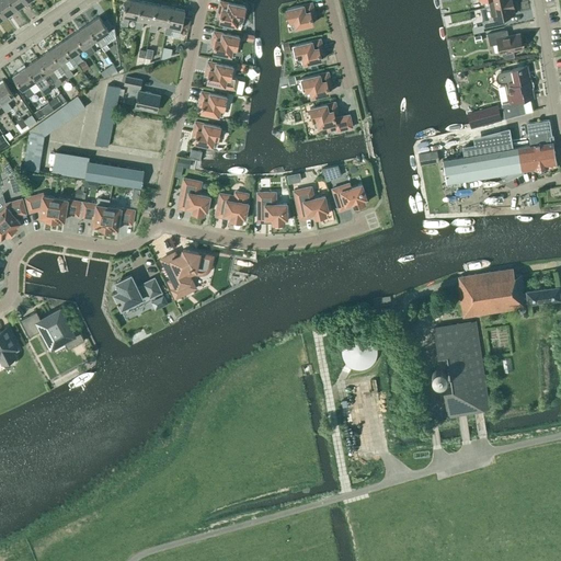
[(0,0),(0,9),(6,16),(16,9),(10,0),(0,0)]
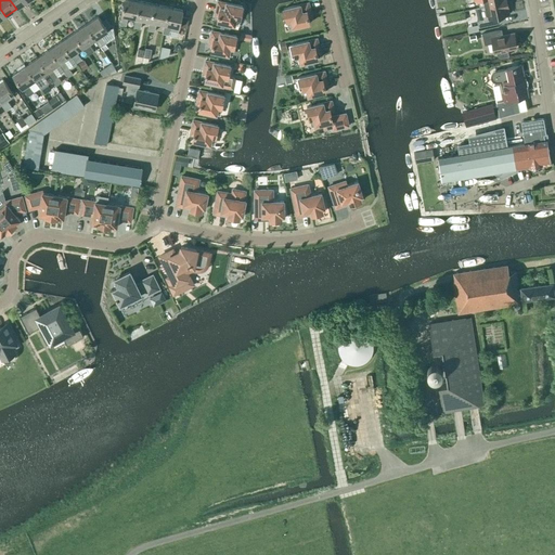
[(128,16),(136,18),(140,1),(132,0),(124,0),(124,5),(119,25),(126,26),(128,16)]
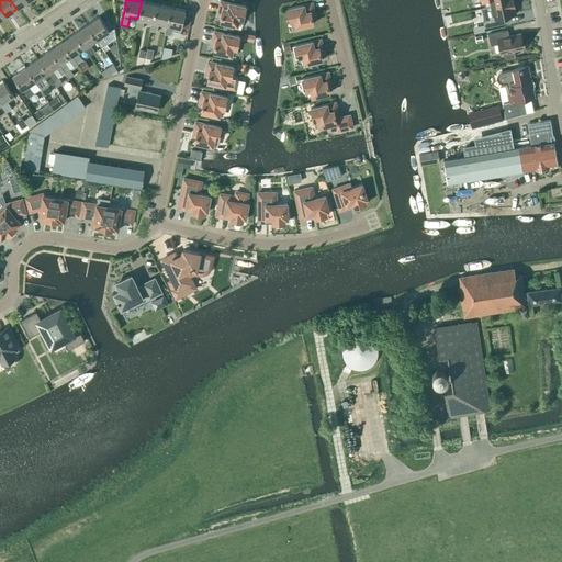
[(144,20),(152,21),(153,22),(156,4),(142,1),(137,19),(135,27),(142,30),(144,20)]
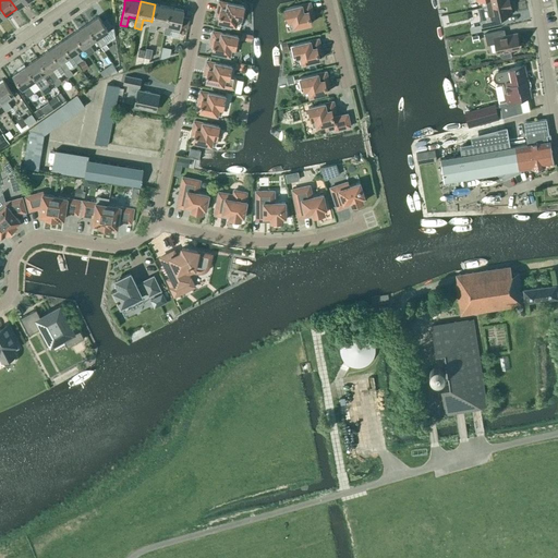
[(235,25),(238,19),(241,20),(244,7),(219,1),(217,12),(220,12),(218,22),(222,23),(231,24),(232,25),(235,25)]
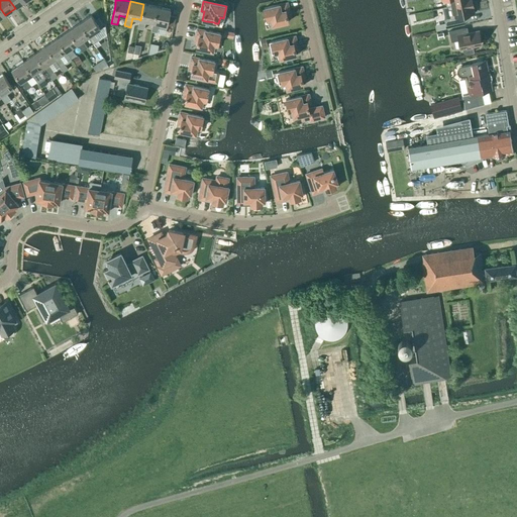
[(472,14),(472,15),(475,14),(474,7),(473,1),(451,6),(453,13),(449,14),(450,18),(444,19),(445,26),(463,22),(462,16),(472,14)]
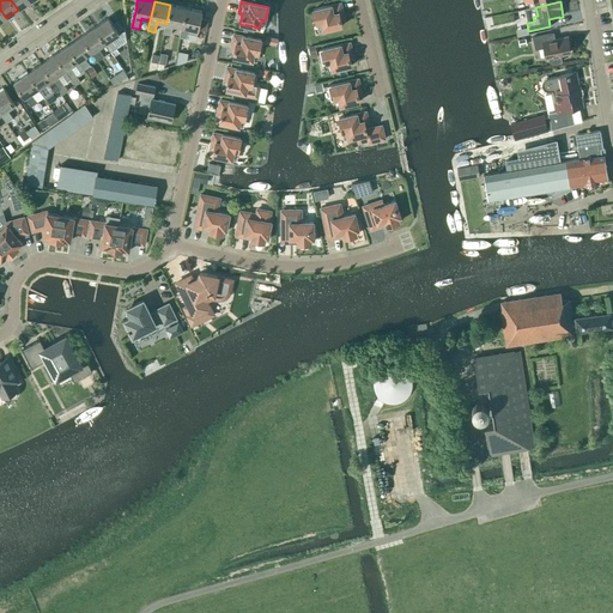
[(321,23),(322,30),(343,26),(340,16),(344,14),(341,2),(313,10),(316,24),(321,23)]
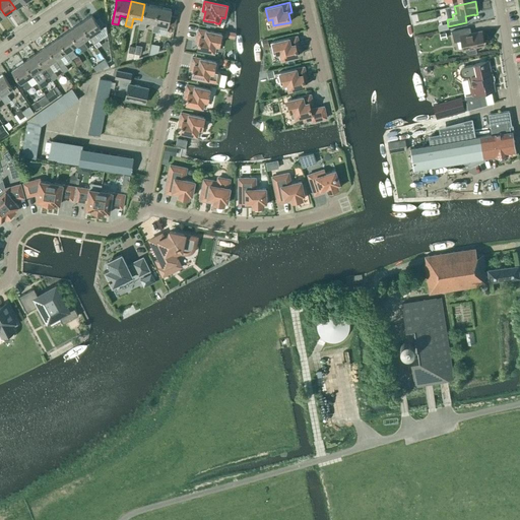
[(154,22),(157,7),(144,4),(141,20),(140,19),(139,28),(145,29),(146,21),(154,22)]
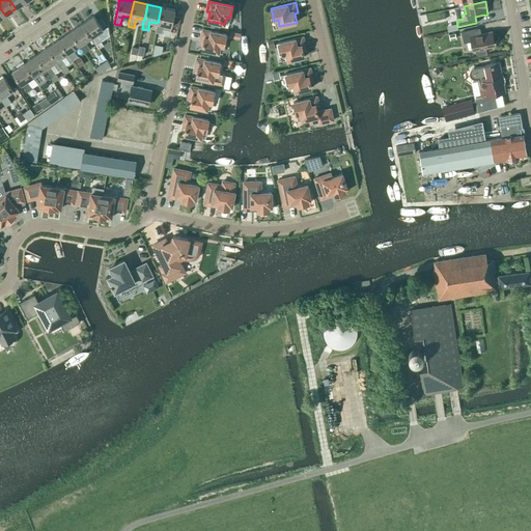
[(171,26),(175,10),(161,7),(158,23),(156,32),(162,33),(164,24),(171,26)]
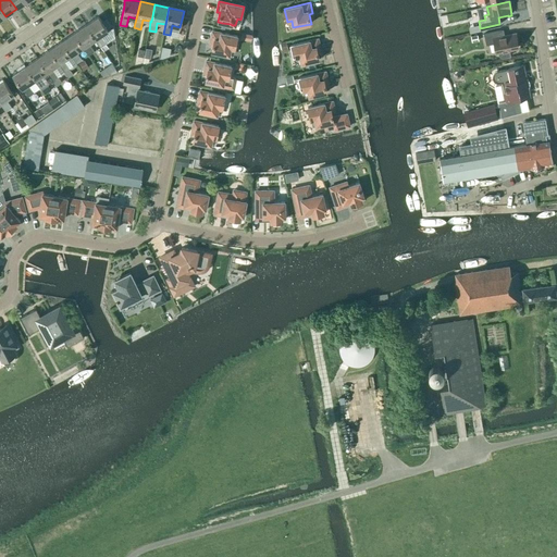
[(108,31),(98,16),(86,25),(96,39),(100,47),(106,44),(107,44),(101,36),(108,31)]
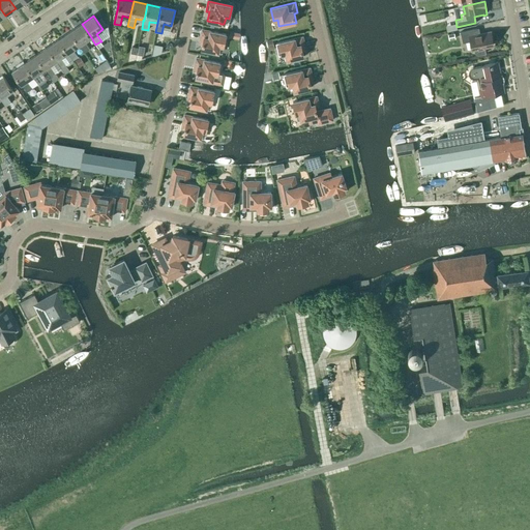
[(82,24),(70,31),(80,46),(79,46),(84,53),(89,50),(85,41),(91,37),(82,24)]
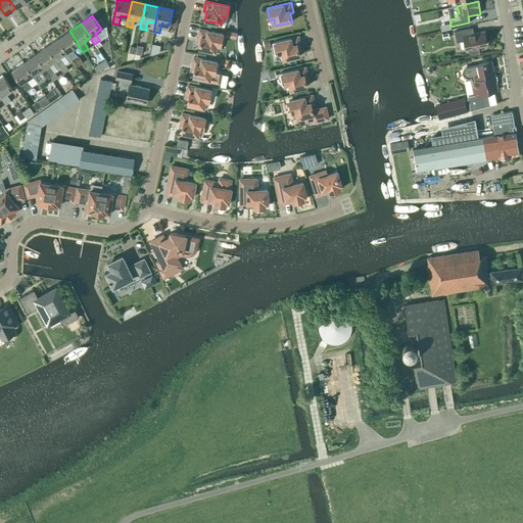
[(216,52),(217,45),(221,46),(223,34),(199,29),(197,39),(200,40),(198,48),(216,52)]
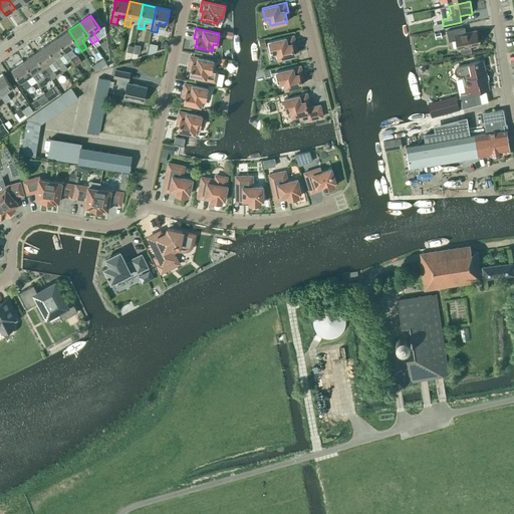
[(458,48),(460,47),(460,50),(461,51),(461,52),(462,52),(463,53),(464,53),(465,53),(471,52),(470,45),(479,43),(476,31),(464,34),(462,28),(446,31),(449,42),(457,40),(458,48)]
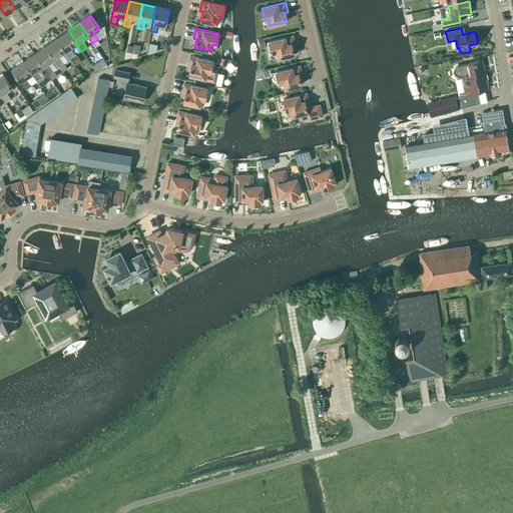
[(70,48),(76,44),(77,44),(68,30),(57,38),(65,51),(70,59),(75,55),(70,48)]
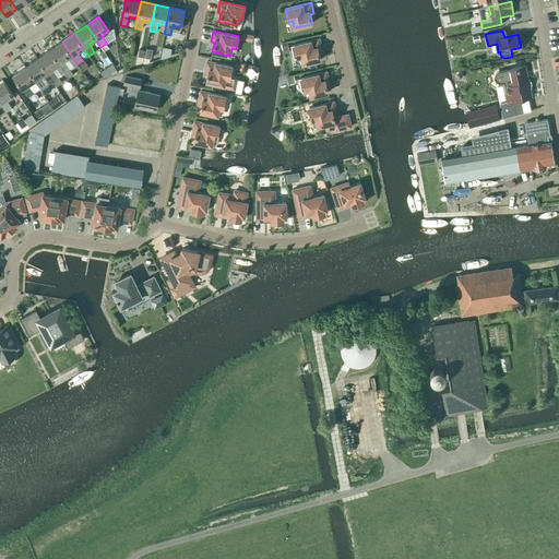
[(170,36),(164,34),(161,48),(168,49),(170,36)]
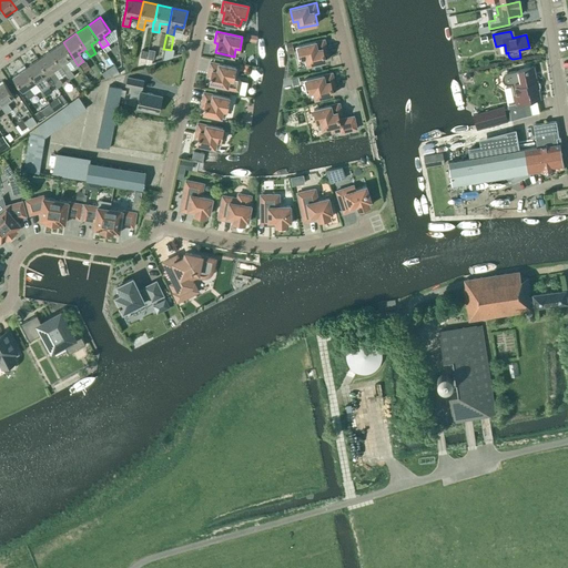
[(306,58),(307,64),(325,61),(323,51),(327,50),(324,40),(295,47),(298,59),(306,58)]
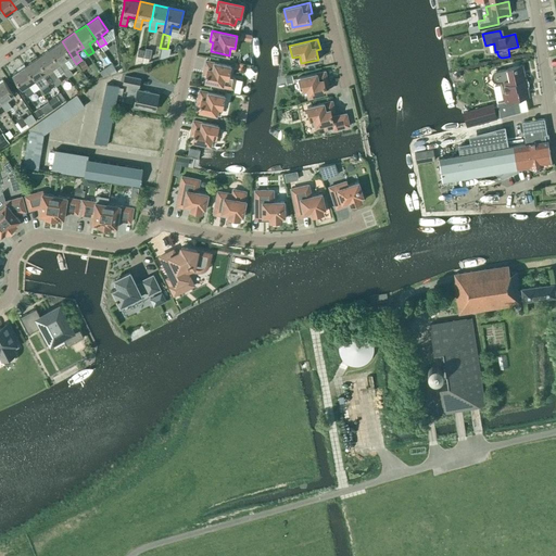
[(71,55),(62,41),(49,50),(59,64),(67,77),(73,74),(68,68),(70,68),(64,60),(71,55)]
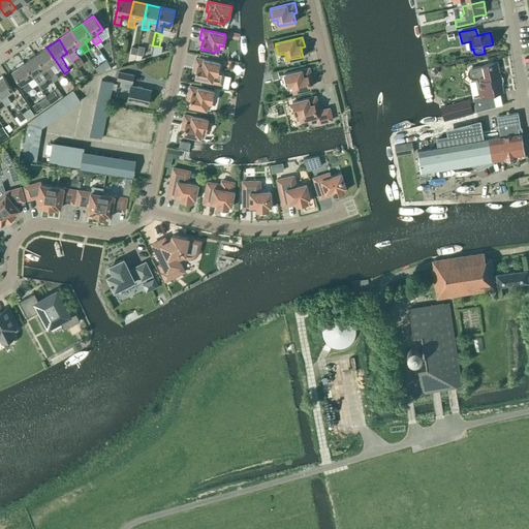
[(56,61),(47,48),(35,55),(44,68),(44,69),(53,82),(58,78),(50,65),(56,61)]
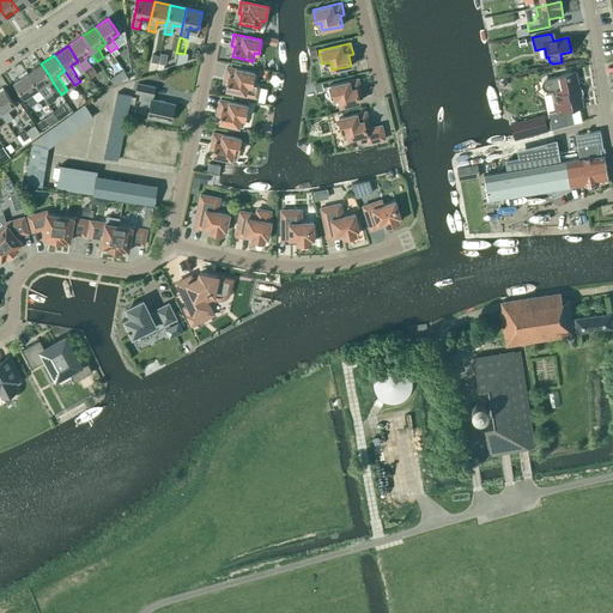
[(132,59),(134,78),(140,79),(143,60),(132,59)]
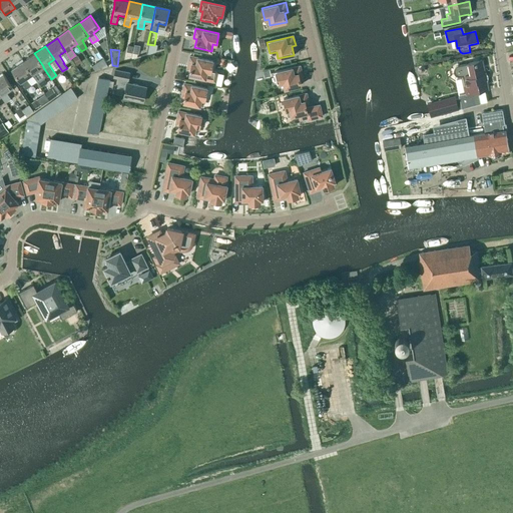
[(37,71),(43,67),(43,66),(34,53),(23,61),(32,74),(37,81),(42,78),(37,71)]
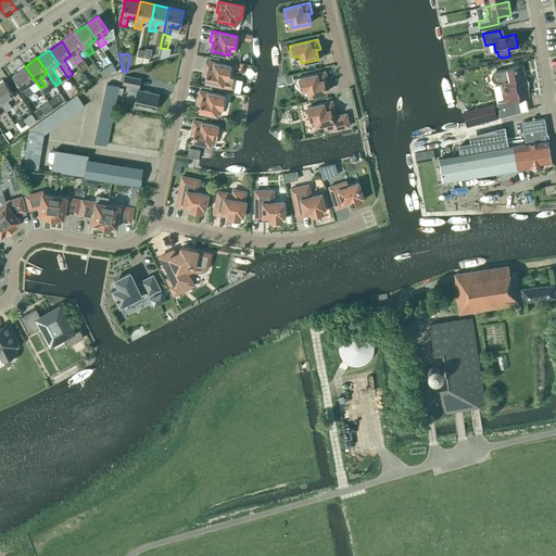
[(84,60),(78,64),(83,71),(88,67),(84,60)]
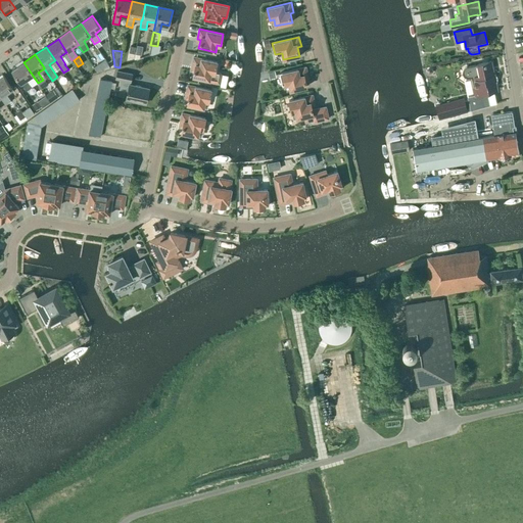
[(195,67),(193,77),(208,80),(208,82),(220,85),(223,74),(215,72),(217,61),(193,57),(191,67),(195,67)]
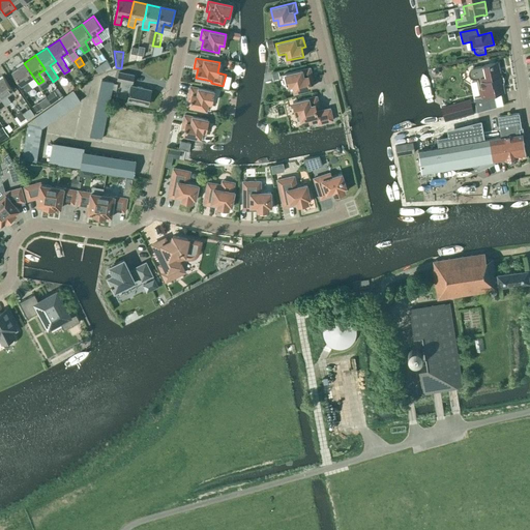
[(471,101),(470,99),(441,108),(444,121),(491,109),(489,95),(503,92),(497,62),(473,67),(472,68),(471,68),(470,68),(469,69),(469,70),(468,70),(468,71),(468,72),(468,74),(468,75),(468,76),(469,77),(470,78),(471,78),(471,79),(472,79),(473,79),(474,79),(476,78),(480,95),(474,97),(474,100),(471,101)]
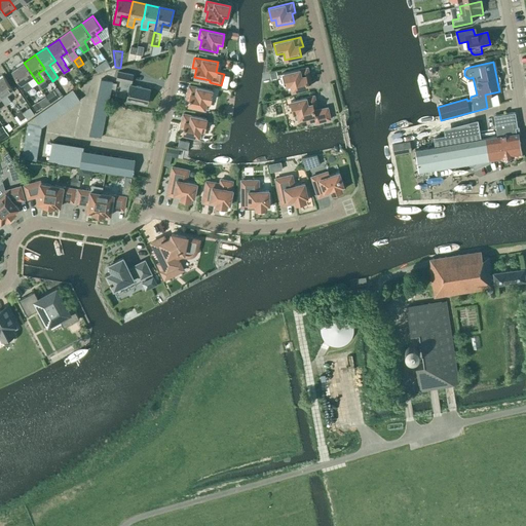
[(27,80),(33,76),(24,63),(12,71),(26,91),(32,87),(27,80)]
